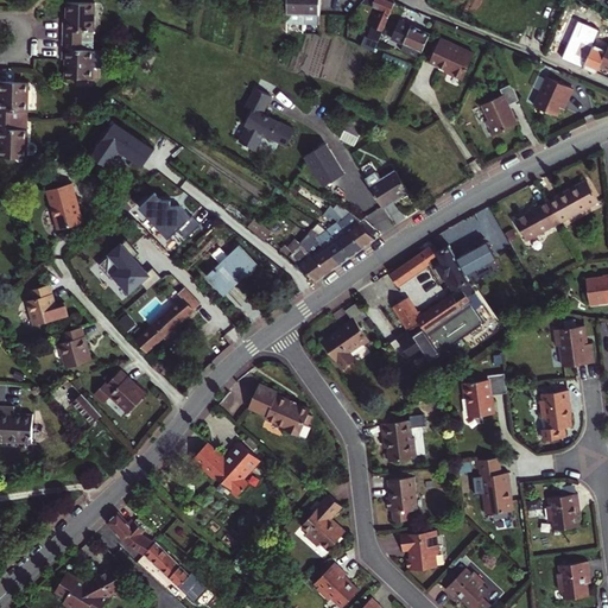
[(304,21),(303,0),(278,0),(278,14),(279,20),(284,23),(286,23),(286,26),(291,26),(291,18),(298,19),(298,27),(303,27),(303,26),(304,21)]
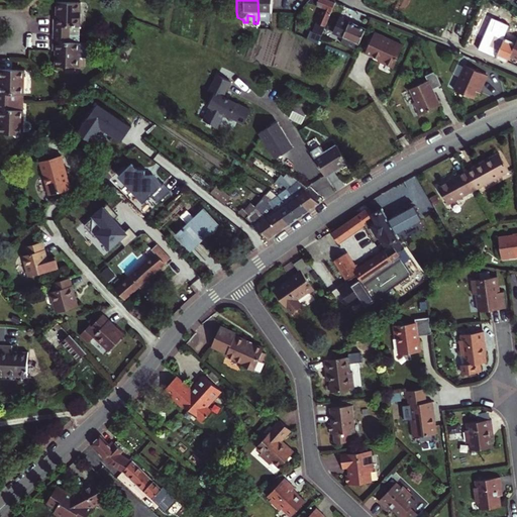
[(257,0),(259,18),(272,18),(272,0),(257,0)]
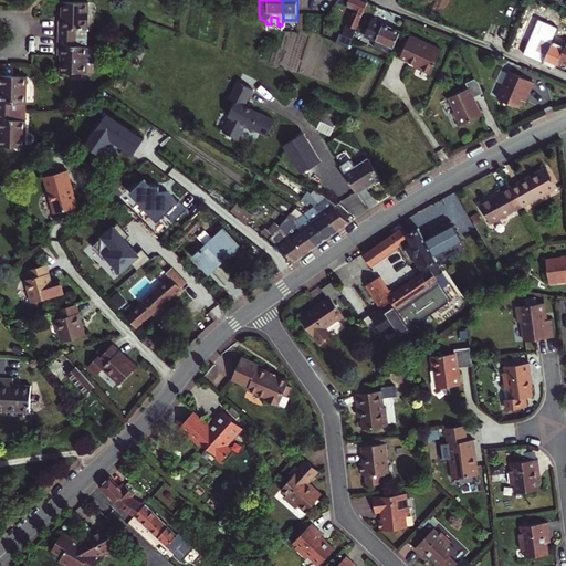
[(344,33),(352,38),(357,28),(368,1),(366,0),(348,0),(346,6),(354,9),(344,33)]
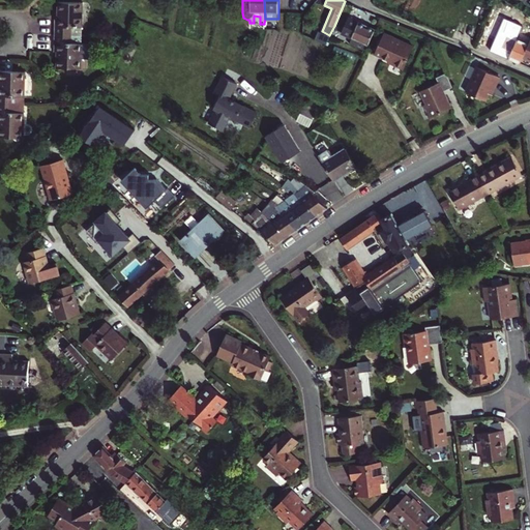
[(55,18),(55,34),(80,34),(80,27),(82,27),(82,2),(59,1),(58,18),(55,18)]
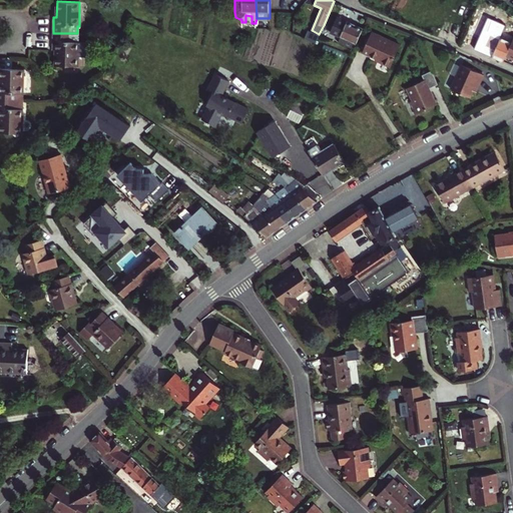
[(354,47),(363,27),(338,16),(331,32),(341,36),(339,41),(354,47)]
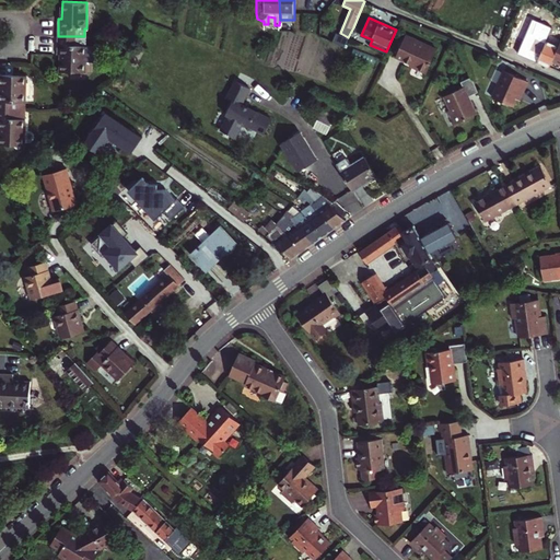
[(516,54),(526,31),(513,25),(503,49),(516,54)]
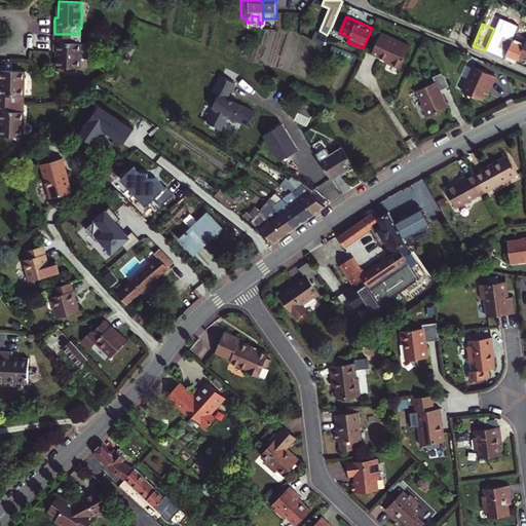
[(516,62),(518,57),(525,41),(515,37),(516,35),(501,29),(496,40),(502,43),(497,54),(516,62)]
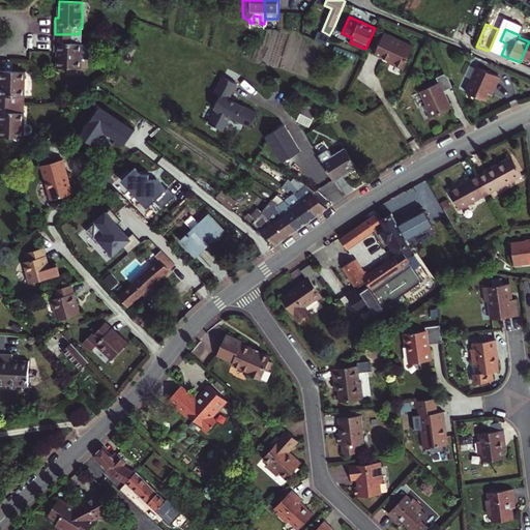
[(402,66),(412,43),(385,31),(376,51),(387,57),(393,59),(392,61),(402,66)]
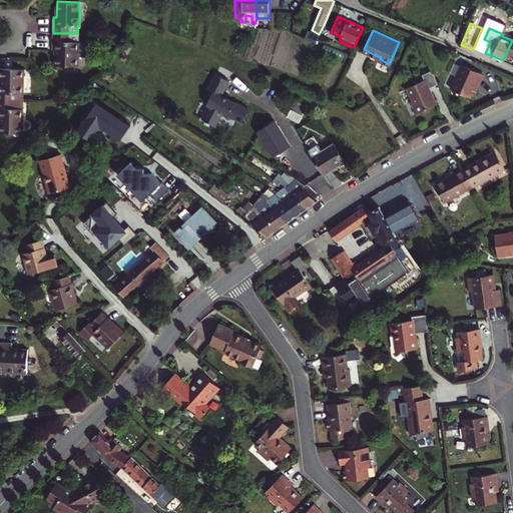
[(77,41),(77,33),(53,33),(53,50),(56,49),(55,65),(78,65),(78,41),(77,41)]
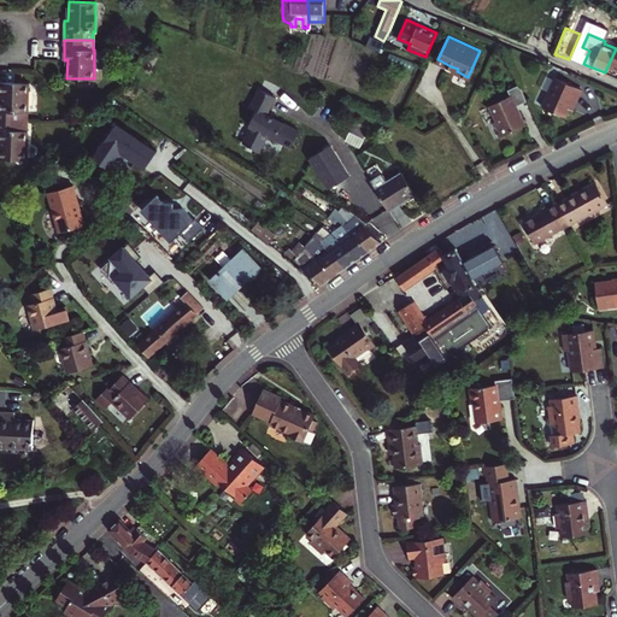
[(544,103),(568,113),(571,105),(575,97),(579,98),(582,86),(556,75),(544,103)]
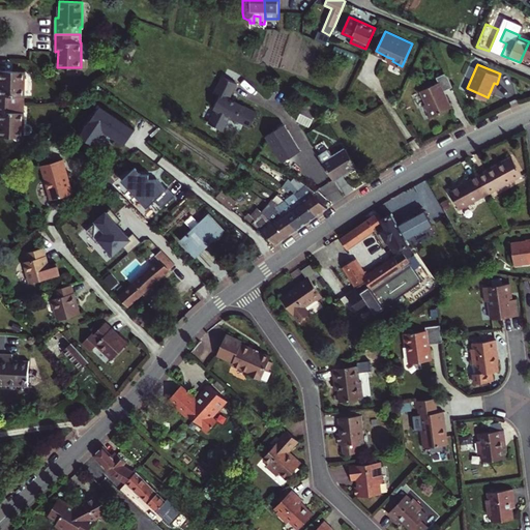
[(0,102),(23,104),(24,104),(24,71),(1,71),(0,86),(0,102)]
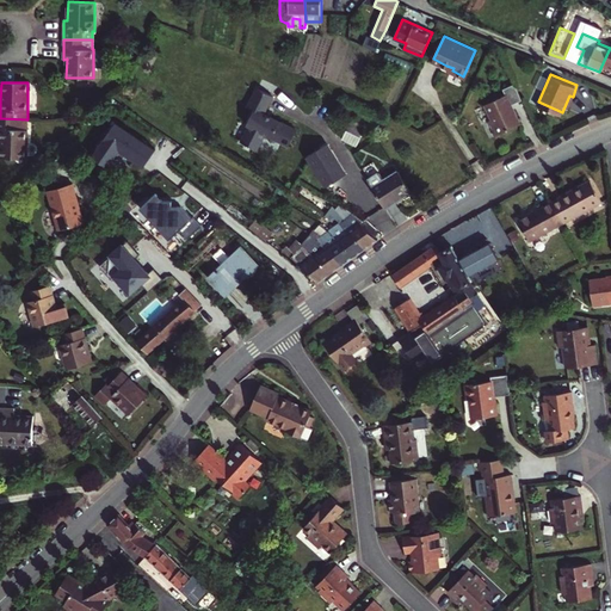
[(520,98),(519,94),(513,82),(503,87),(505,93),(483,104),(489,119),(487,121),(494,135),(520,123),(511,103),(520,98)]
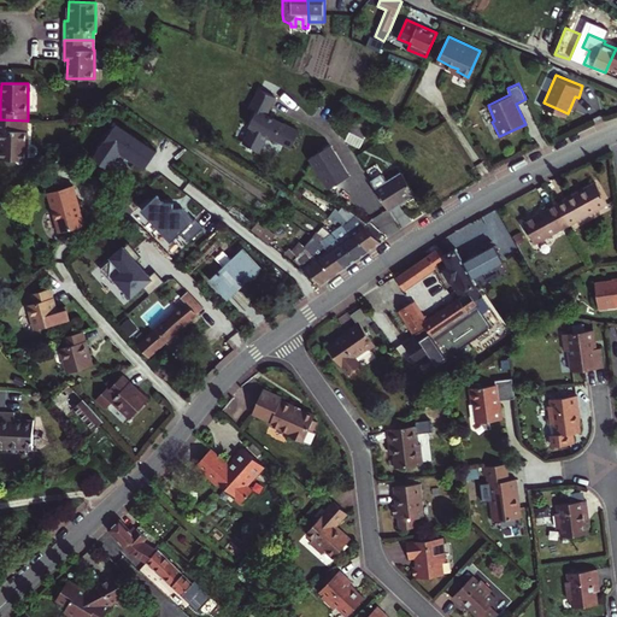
[(259,152),(268,135),(292,147),(300,131),(266,115),(275,97),(259,89),(251,107),(257,111),(250,125),(252,128),(244,144),(251,147),(250,148),(252,150),(253,148),(259,152)]
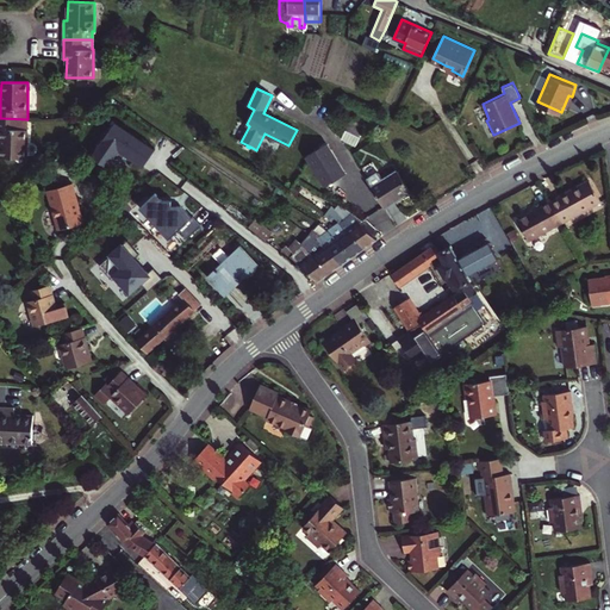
[(25,130),(26,119),(0,118),(0,156),(26,157),(27,129),(25,130)]
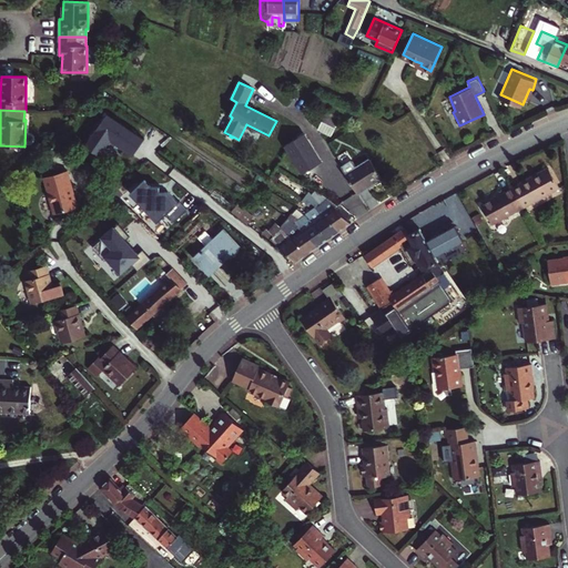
[(108,113),(87,145),(101,155),(111,140),(130,152),(134,144),(138,146),(144,138),(108,113)]
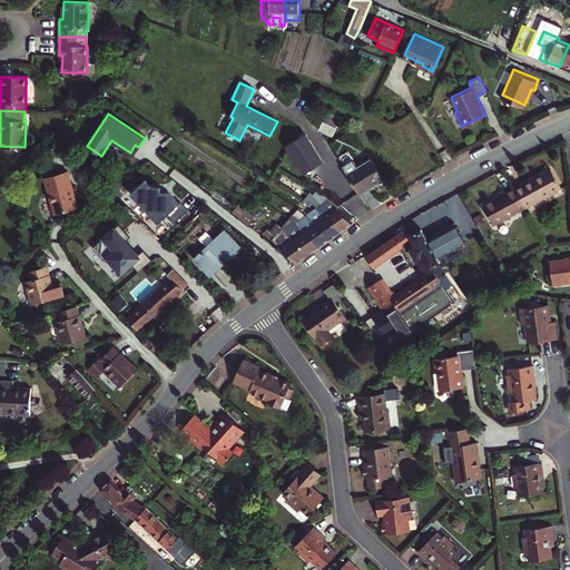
[(340,120),(327,115),(320,131),(333,137),(340,120)]
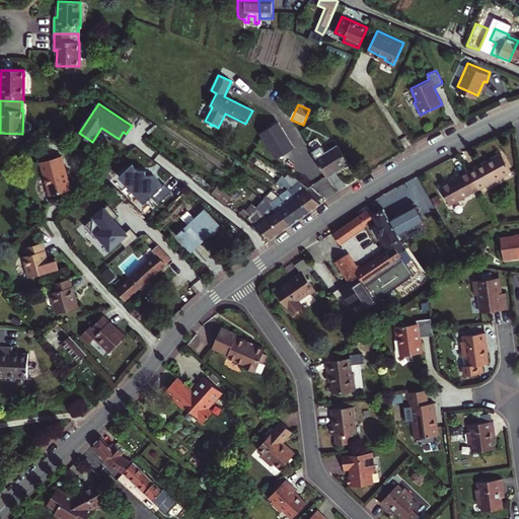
[(278,122),(261,132),(278,158),(294,147),(278,122)]
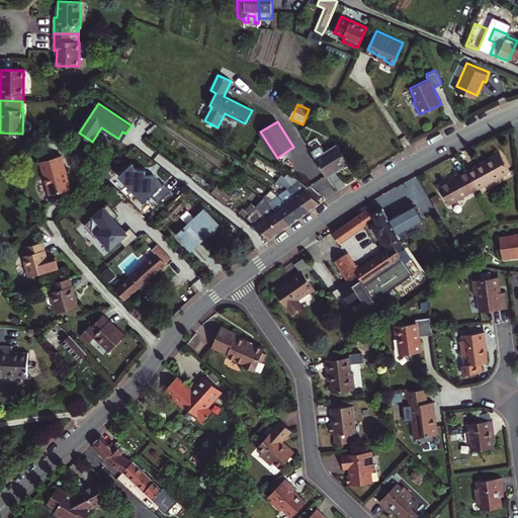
[(322,145),(312,152),(327,175),(349,161),(338,145),(326,152),(322,145)]
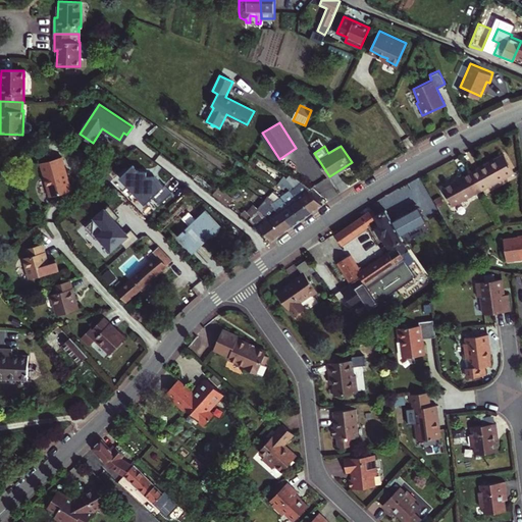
[(506,155),(473,173),(482,190),(516,172),(506,155)]
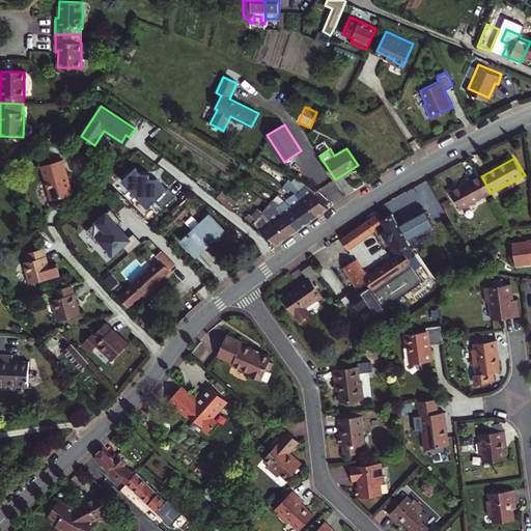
[(256,160),(253,167),(257,170),(261,163),(256,160)]
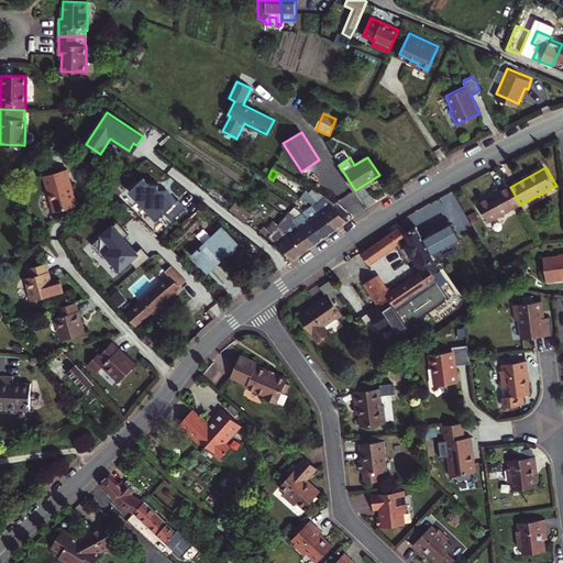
[(44,176),(55,212),(77,207),(67,170),(44,176)]
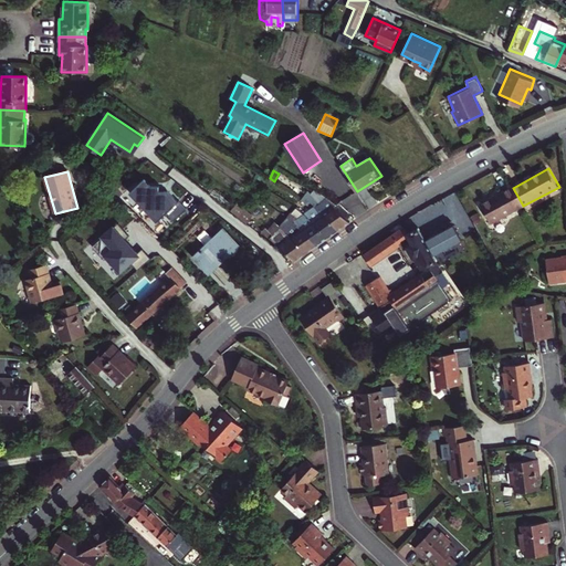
[(179,201),(178,202),(168,191),(159,191),(159,187),(152,186),(144,179),(129,192),(157,222),(166,213),(174,221),(187,209),(179,201)]
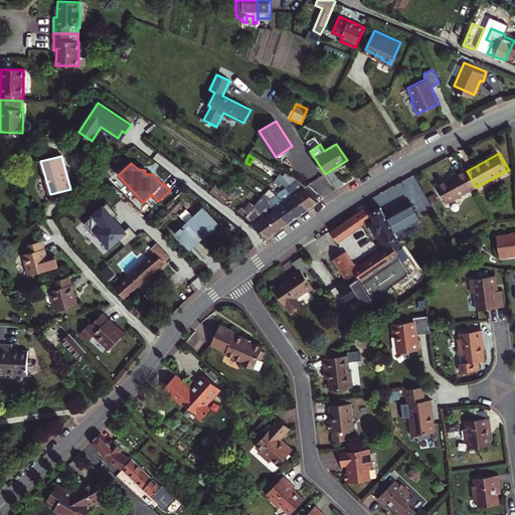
[(448,203),(476,187),(467,171),(466,169),(458,173),(459,175),(438,186),(448,203)]
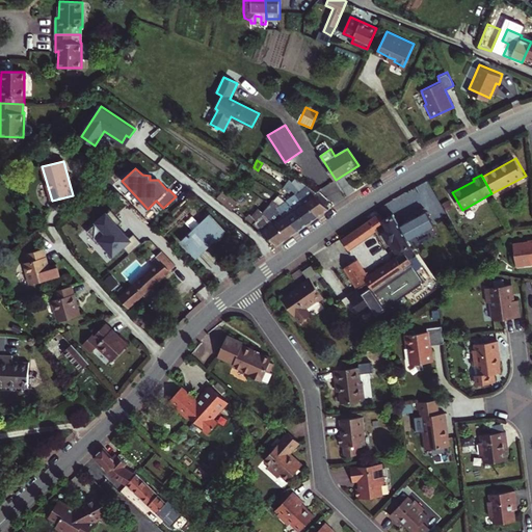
[(290,183),(300,191),(308,185),(295,178),(290,183)]
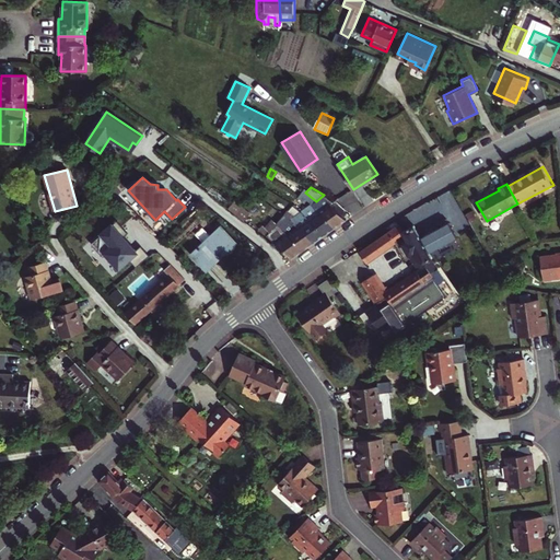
[(335,226),(347,219),(343,216),(336,208),(330,203),(334,201),(324,195),(316,201),(305,193),(301,197),(304,199),(312,205),(335,226)]
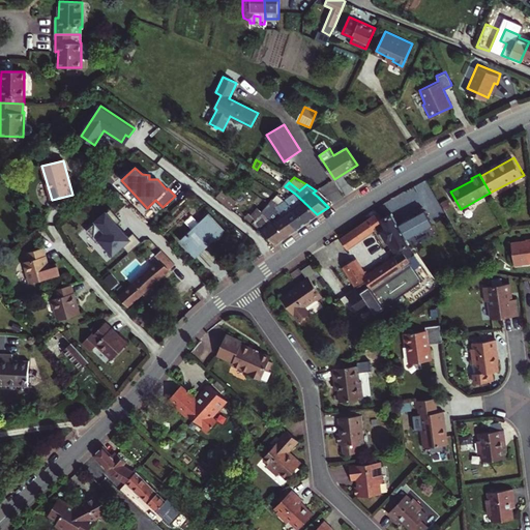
[(286,200),(307,222),(317,214),(295,194),(286,200)]
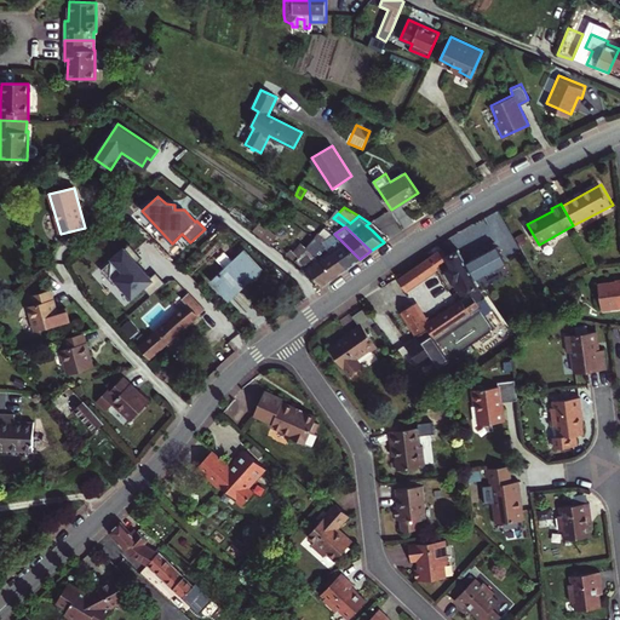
[(374,228),(372,230),(380,239),(384,235),(374,228)]
